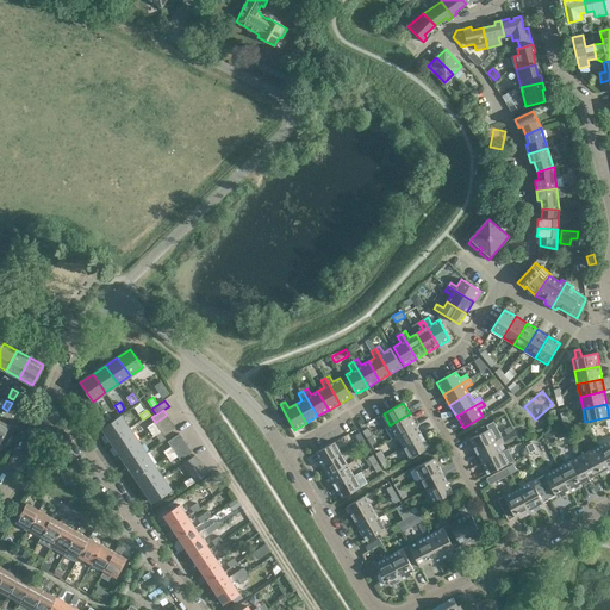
[(392,439),(397,436),(416,425),(410,414),(390,425),(386,428),(392,439)]
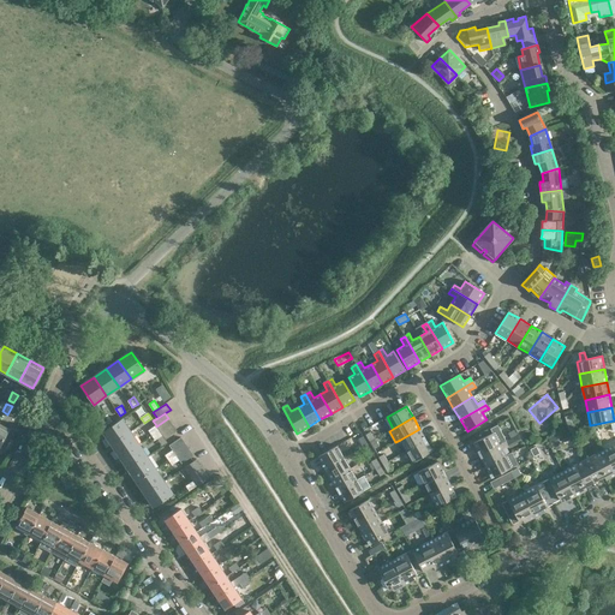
[(173,424),(168,418),(156,427),(160,430),(161,433),(173,424)]
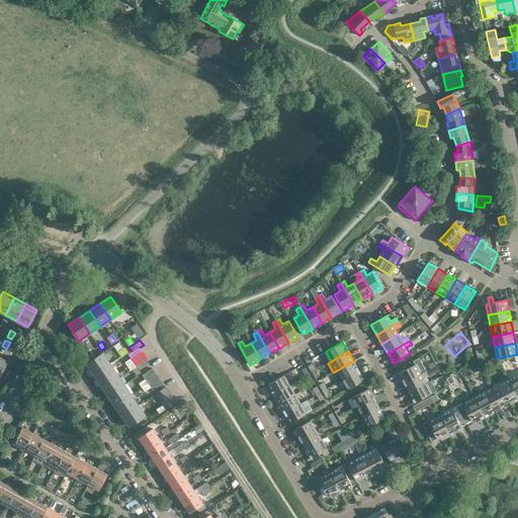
[(94,374),(110,363),(103,353),(87,363),(94,374)]
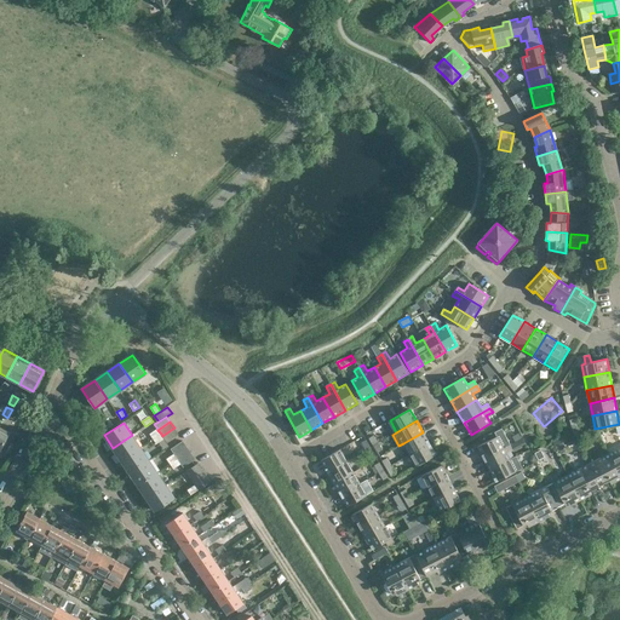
[(0,426),(0,451),(10,432),(0,426)]
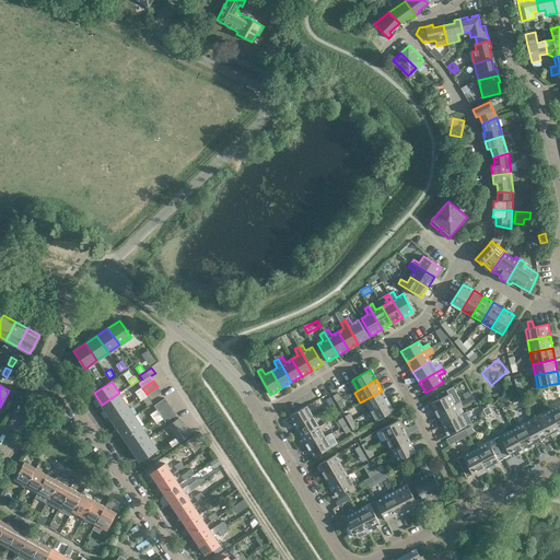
[(161,393),(158,386),(147,394),(149,397),(150,399),(161,393)]
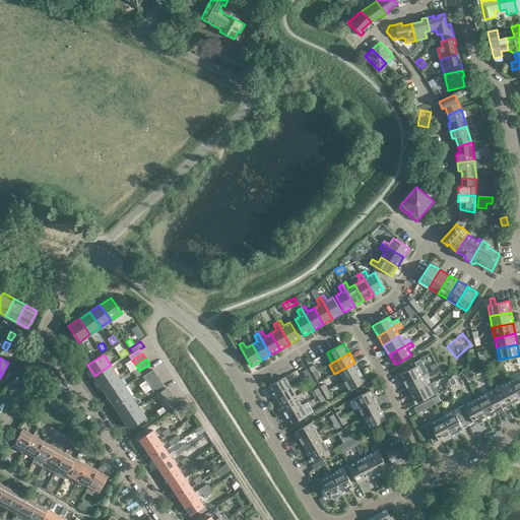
[(126,364),(128,368),(135,364),(132,361),(132,360),(126,364)]
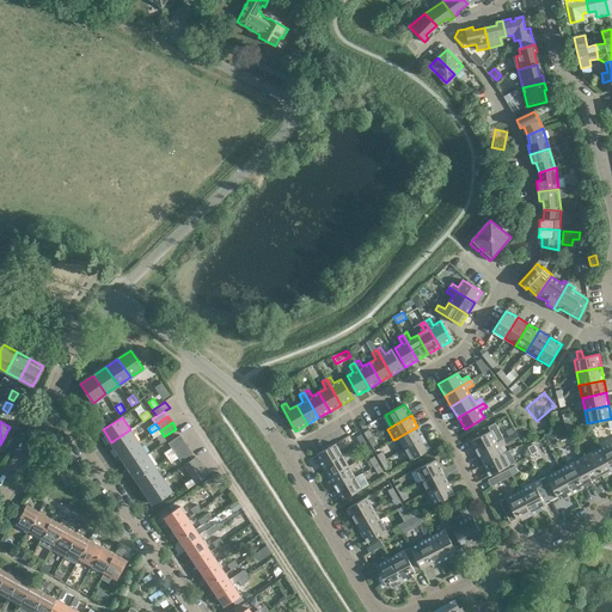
[(404,448),(423,438),(417,427),(398,438),(404,448)]
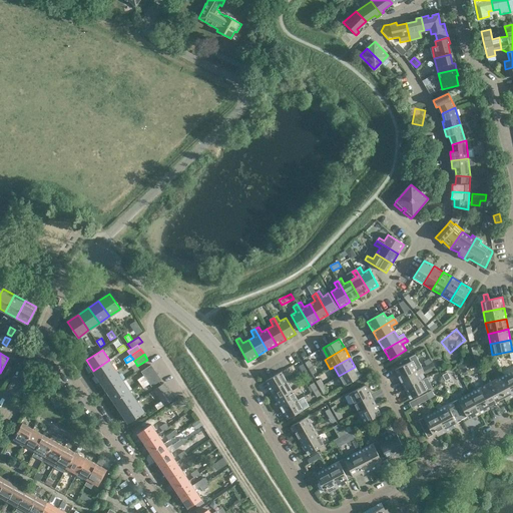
[(133,359),(126,363),(130,368),(136,364),(134,361),(133,359)]
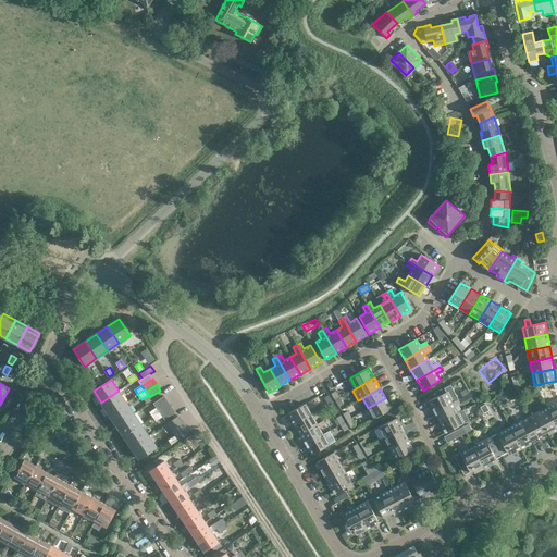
[(119,391),(101,403),(109,413),(126,403),(119,391)]
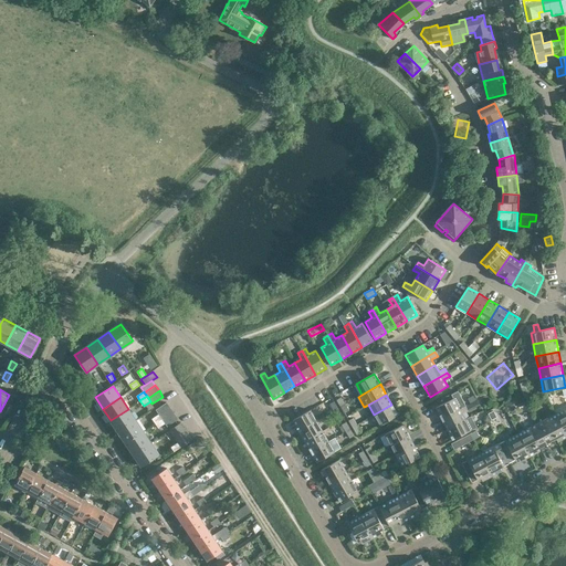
[(441,419),(465,406),(463,401),(458,405),(453,398),(436,408),(441,419)]
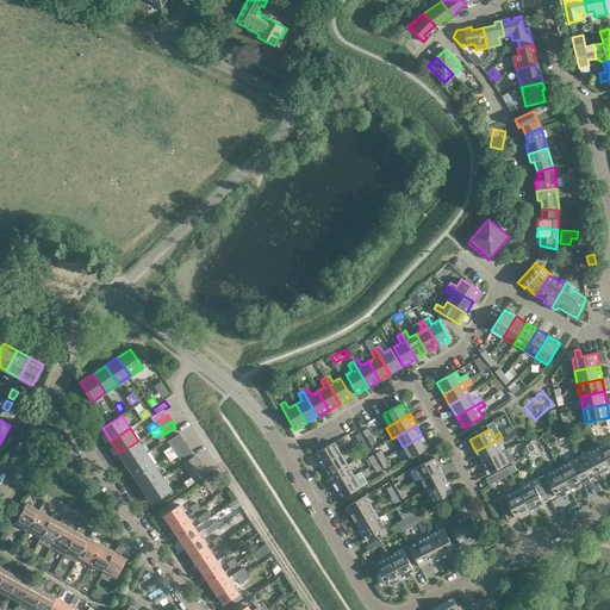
[(545,436),(548,444),(555,440),(552,431),(545,436)]
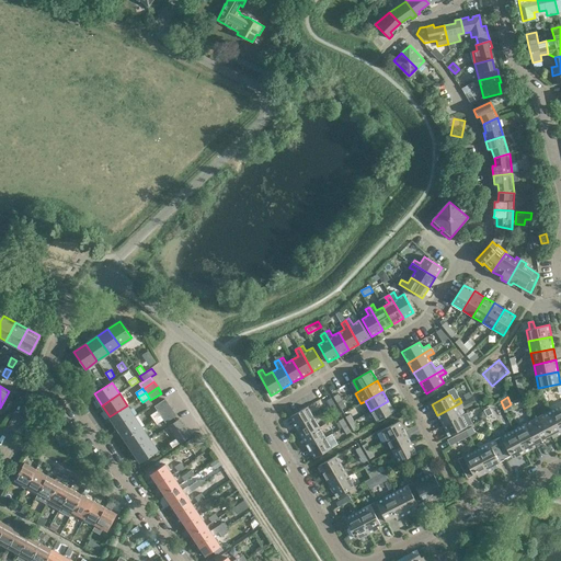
[(158,411),(158,412),(169,404),(165,399),(155,407),(158,411)]
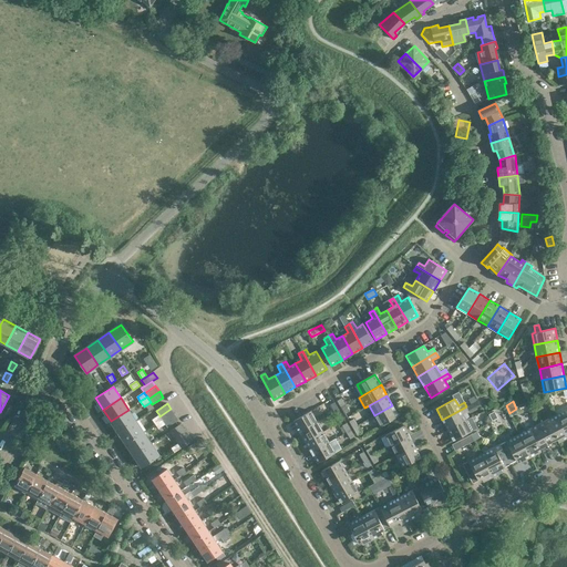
[(392,405),(374,415),(381,426),(399,416),(392,405)]
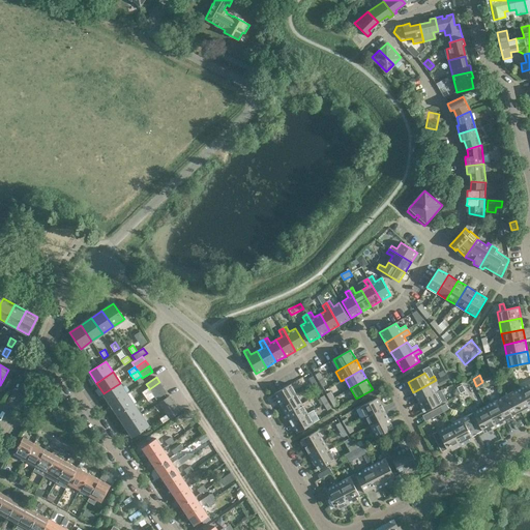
[(436,380),(413,392),(418,402),(436,393),(433,387),(438,384),(436,380)]
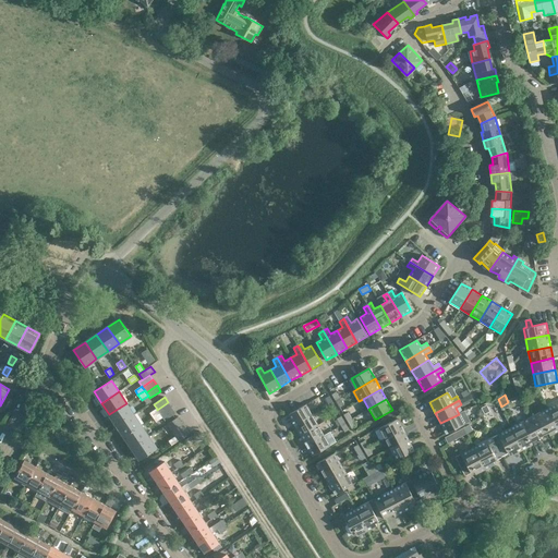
[(171,408),(168,402),(157,410),(160,413),(161,415),(171,408)]
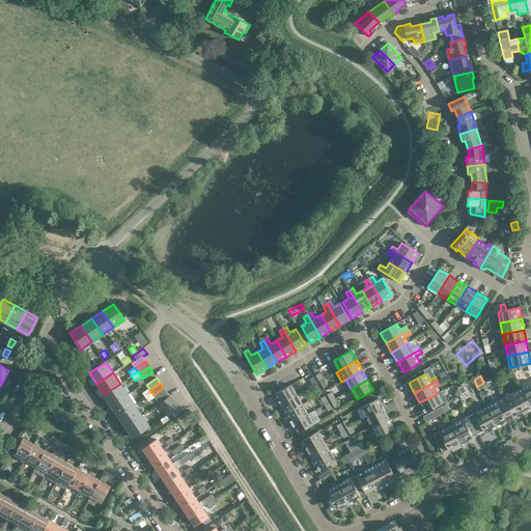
[(530,383),(522,389),(530,407),(530,383)]
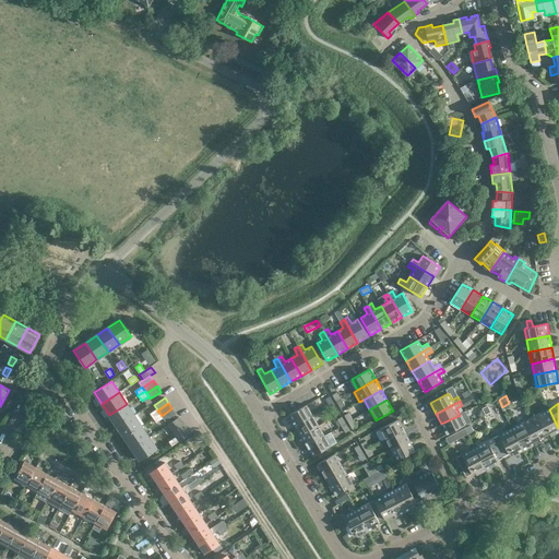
[(127,404),(109,415),(117,426),(134,415),(127,404)]
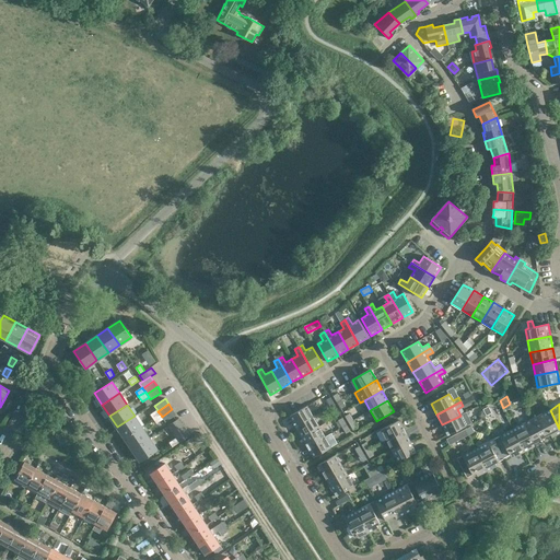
[(295,427),(313,417),(307,406),(290,416),(295,427)]
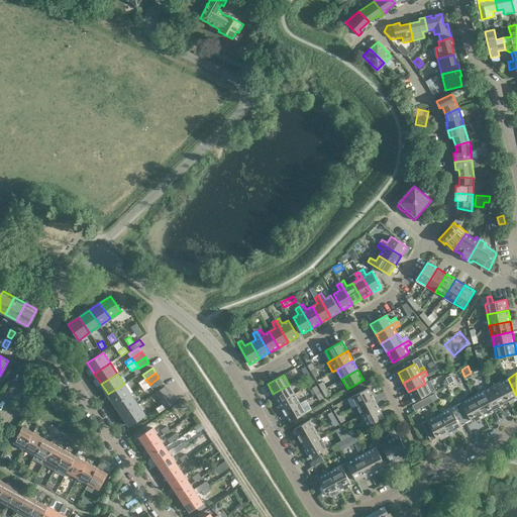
[(163,383),(159,378),(149,385),(151,387),(152,390),(163,383)]
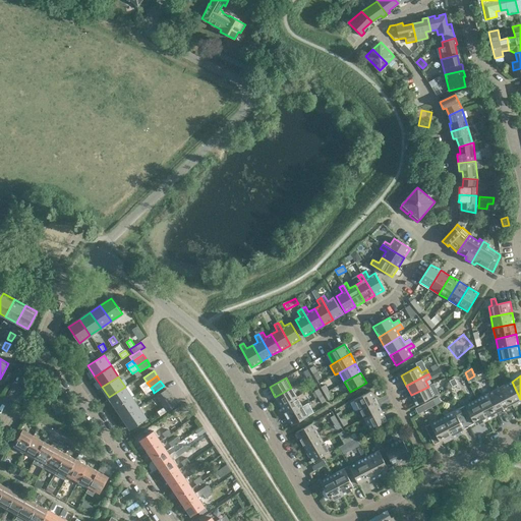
[(140,386),(143,390),(150,386),(147,383),(147,382),(140,386)]
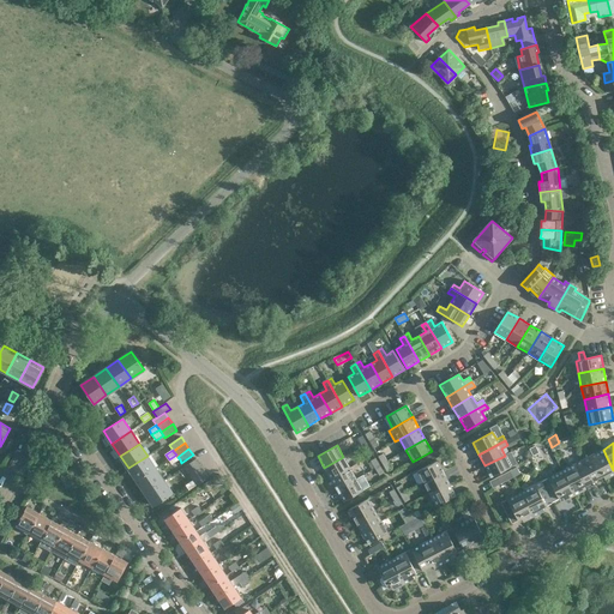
[(605,480),(613,474),(613,470),(603,450),(583,459),(594,481),(603,476),(605,480)]
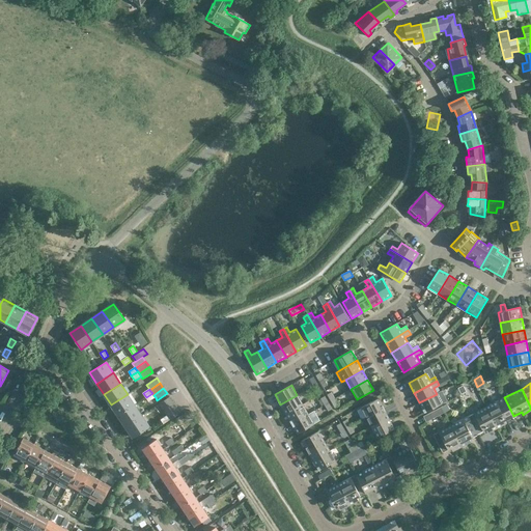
[(437,394),(419,402),(424,413),(447,401),(445,397),(442,391),(437,394)]
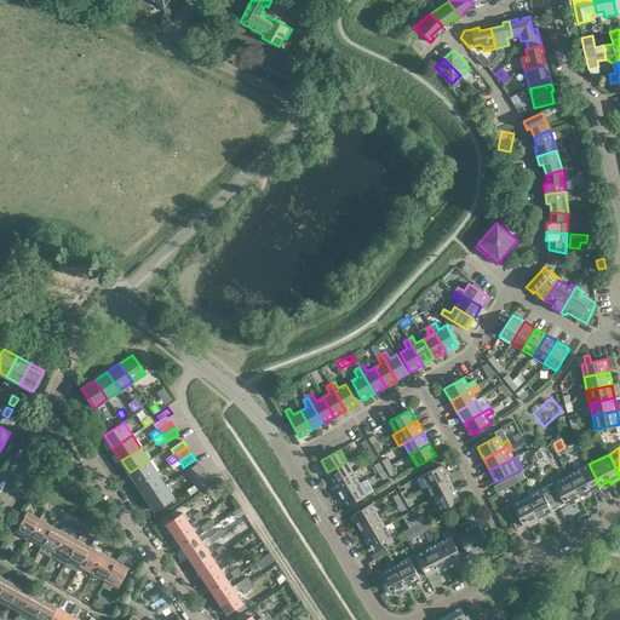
[(182,464),(179,461),(178,459),(171,464),(174,469),(182,464)]
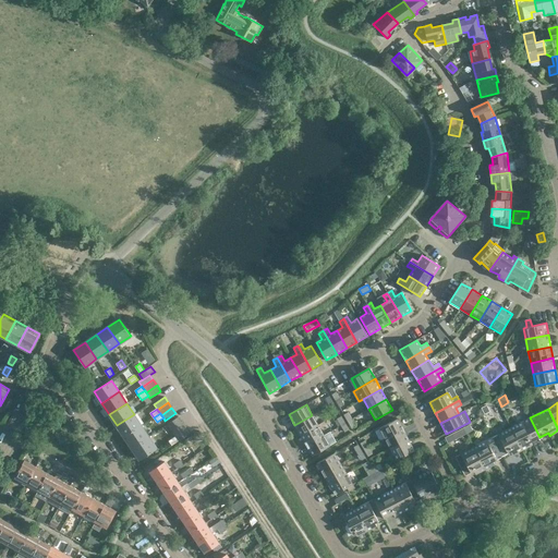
[(134,414),(117,425),(124,437),(142,425),(134,414)]
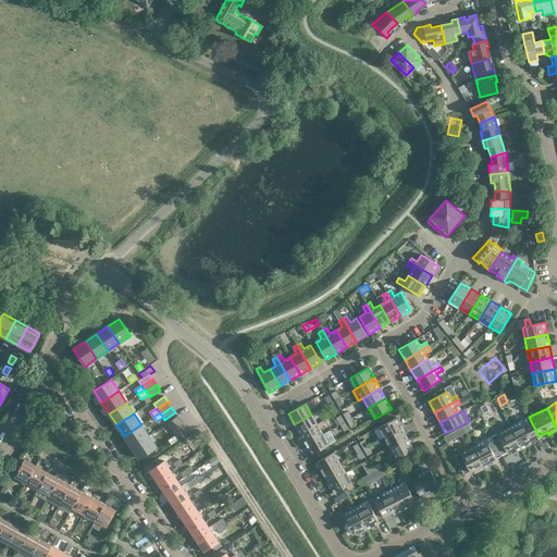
[(300,434),(318,424),(311,415),(294,424),(300,434)]
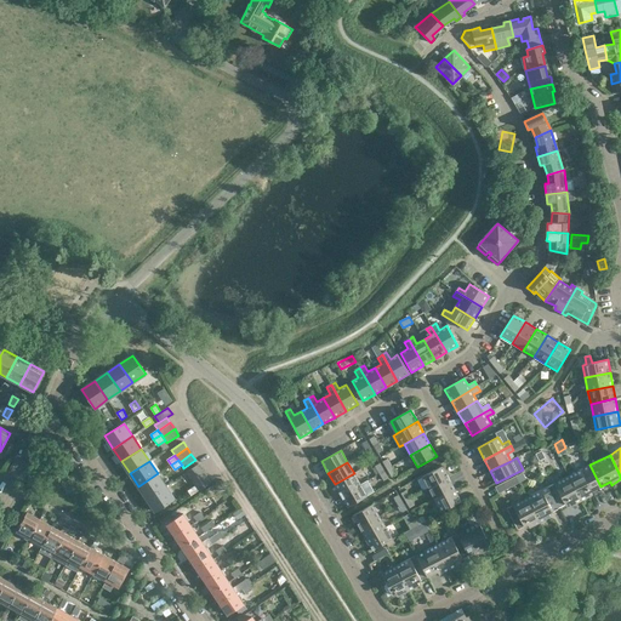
[(201,469),(198,465),(186,472),(191,478),(201,469)]
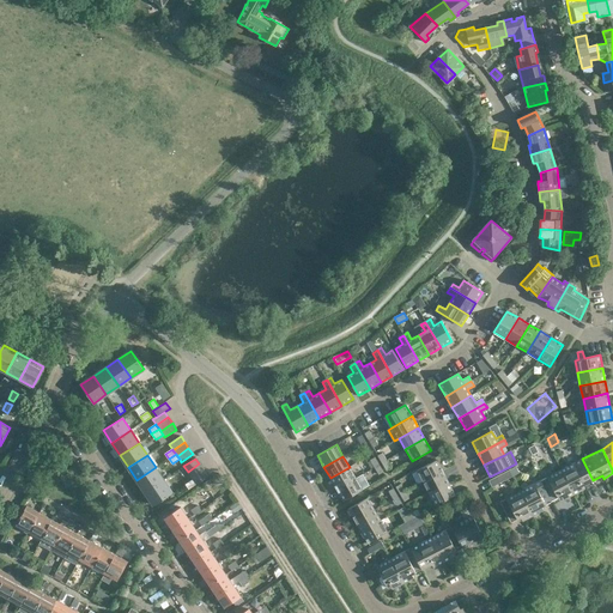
[(562,469),(574,495),(584,489),(583,485),(593,480),(582,459),(562,469)]
